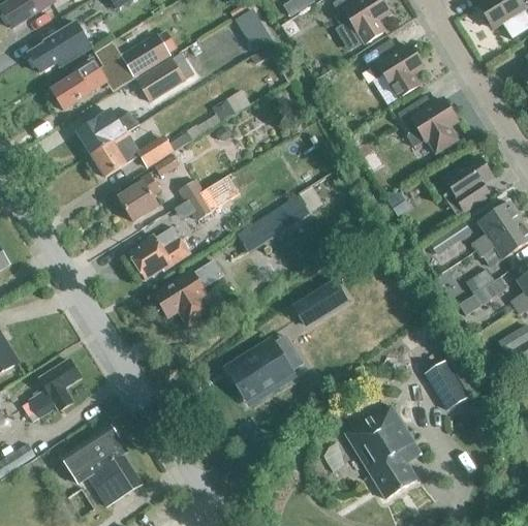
[(10,0),(0,6),(0,9),(11,27),(54,1),(53,0),(10,0)]
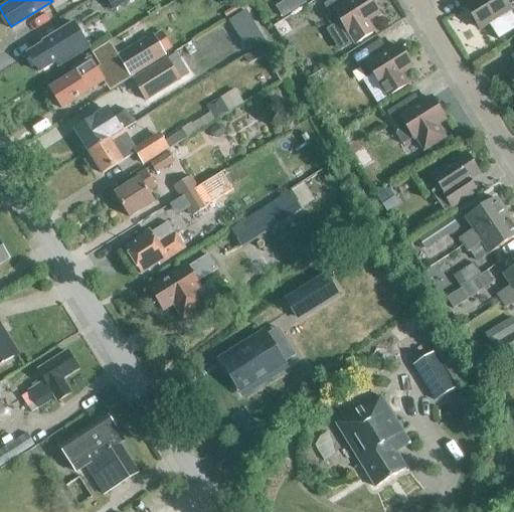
[(107,0),(115,11),(132,0),(107,0)]
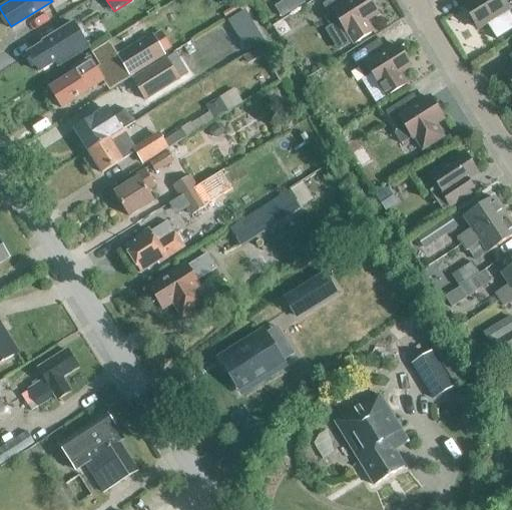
[(283,0),(275,5),(282,16),(291,10),(285,0),(283,0)]
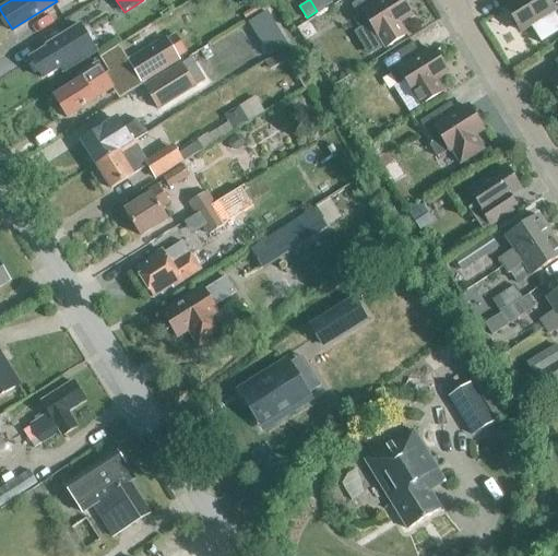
[(410,11),(402,0),(354,0),(351,2),(356,12),(352,15),(359,26),(368,21),(383,46),(406,32),(398,19),(410,11)]
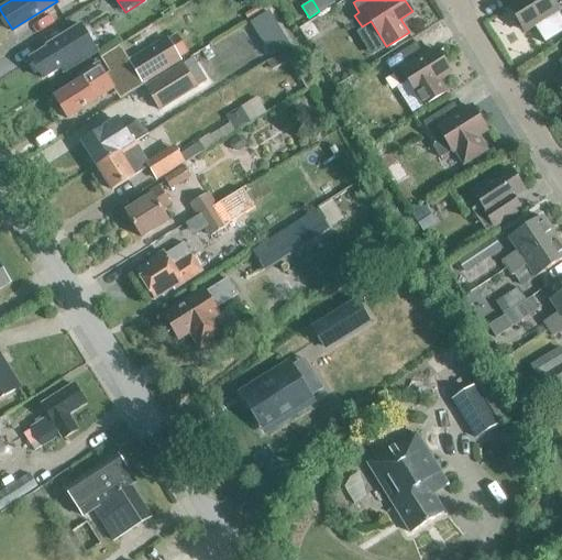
[(513,0),(507,3),(522,29),(533,22),(546,41),(561,29),(561,14),(557,7),(552,0),(513,0)]
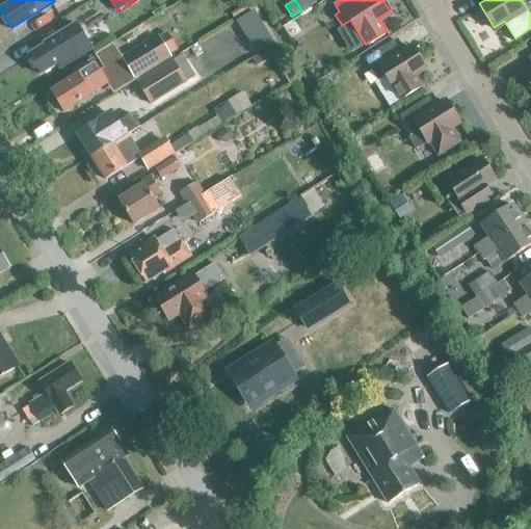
[(56,61),(59,67),(91,46),(76,22),(55,34),(56,36),(28,54),(38,72),(56,61)]
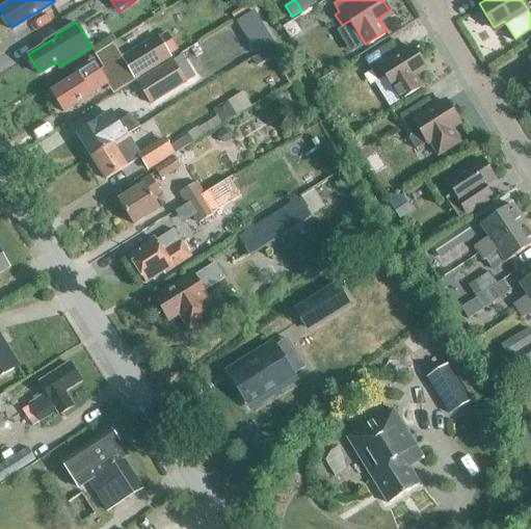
[(209,32),(216,44),(232,33),(224,23),(209,32)]
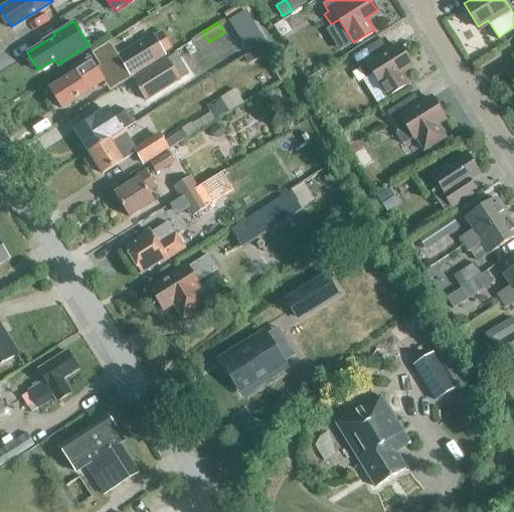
[(151,32),(117,53),(130,74),(165,53),(162,49),(169,45),(160,30),(152,34),(151,32)]
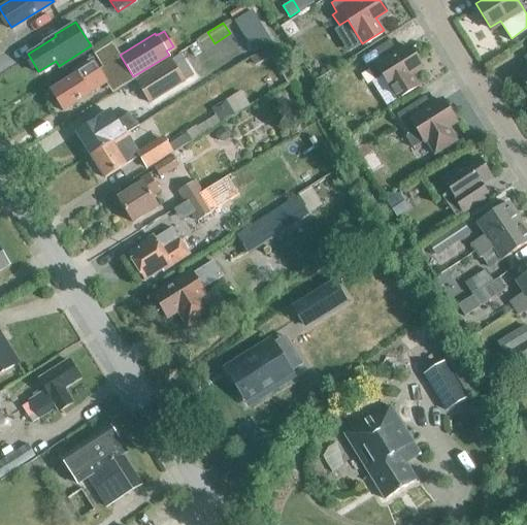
[(382,73),(389,85),(396,97),(418,85),(409,72),(421,65),(407,44),(397,51),(389,38),(360,56),(374,78),(382,73)]
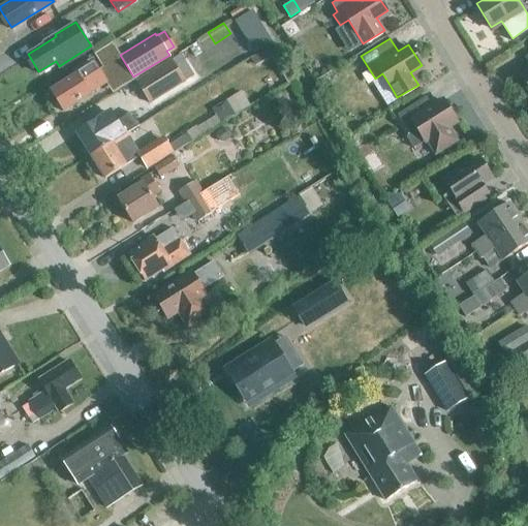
[(171,57),(135,80),(150,101),(185,79),(171,57)]
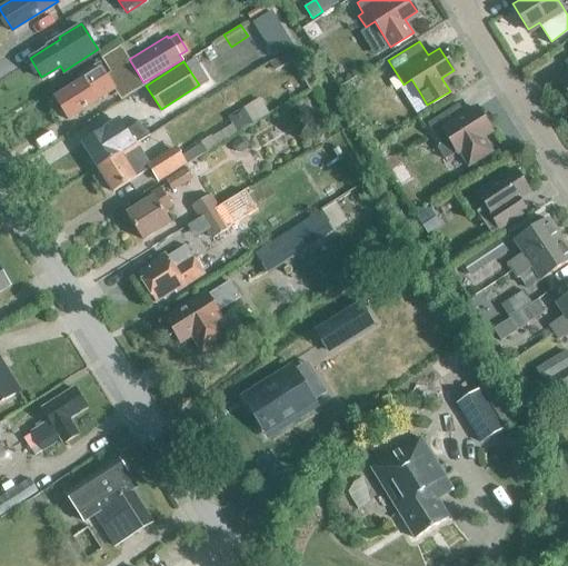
[(78,75),(81,79),(53,97),(68,118),(96,99),(113,87),(98,62),(78,75)]
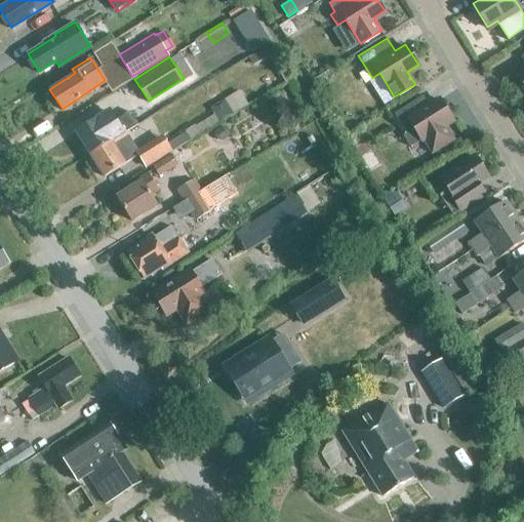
[(409,145),(422,136),(432,151),(452,137),(443,124),(452,118),(439,97),(429,105),(421,93),(394,112),(406,131),(402,133),(409,145)]
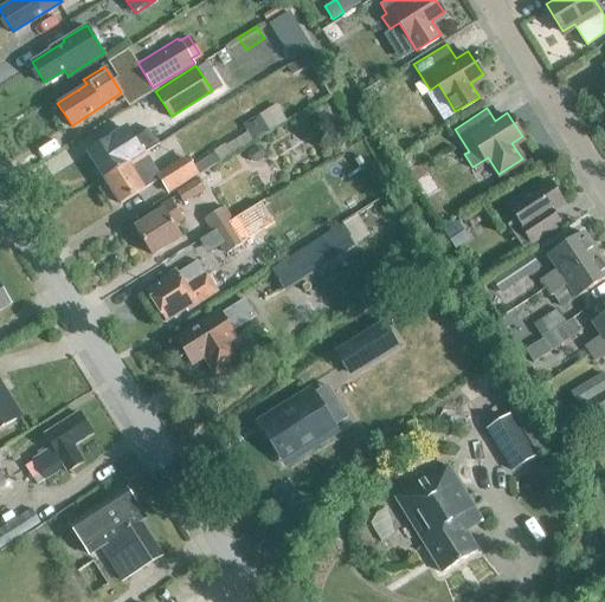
[(243,123),(252,138),(268,129),(258,114),(246,121),(243,123)]
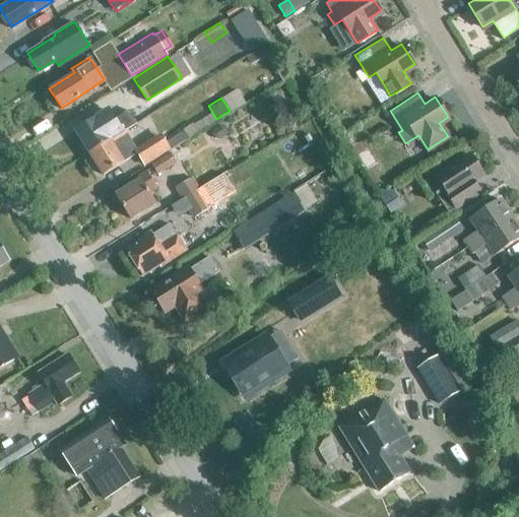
[(88,151),(124,129),(135,122),(127,109),(111,120),(103,107),(91,114),(93,117),(74,129),(88,151)]
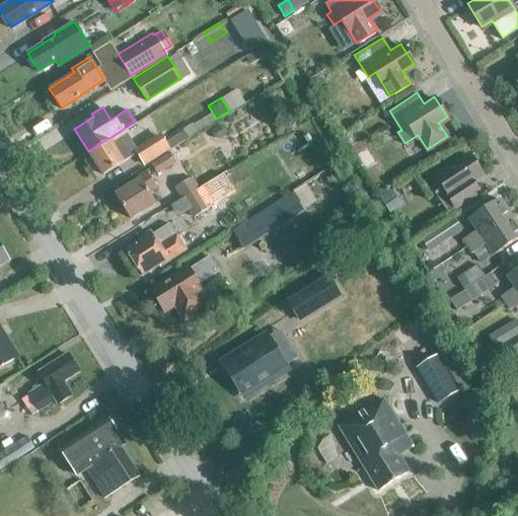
[(170,147),(188,136),(182,128),(165,140),(170,147)]
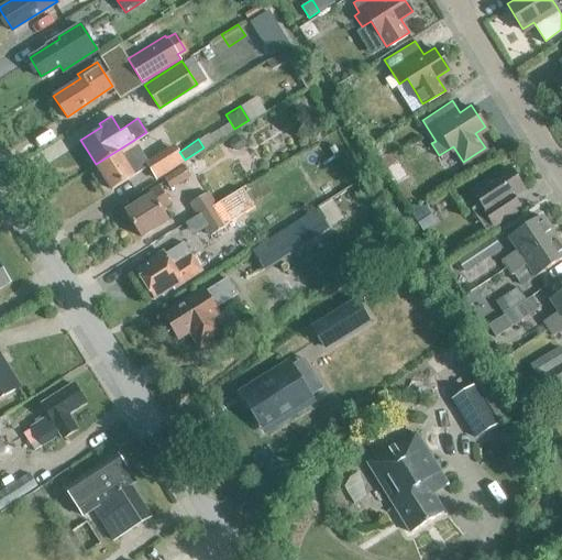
[(134,140),(96,164),(111,187),(146,165),(155,179),(180,163),(173,149),(149,164),(134,140)]
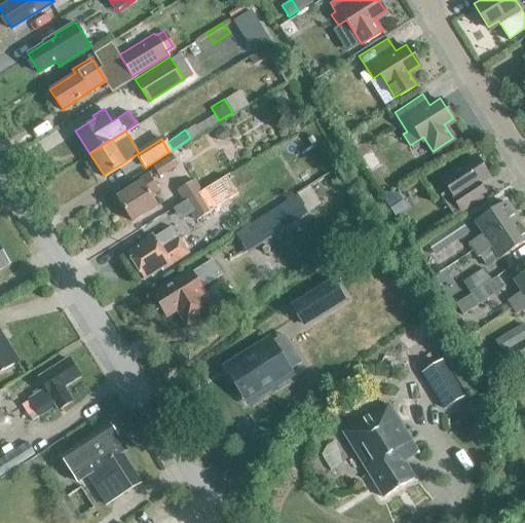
[(158,173),(176,162),(171,154),(153,164),(158,173)]
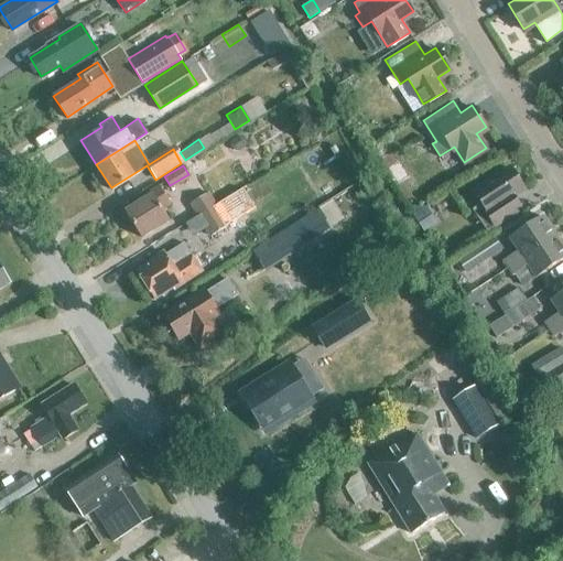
[(484,200),(472,208),(486,229),(509,214),(501,203),(523,189),(509,166),(476,189),(484,200)]
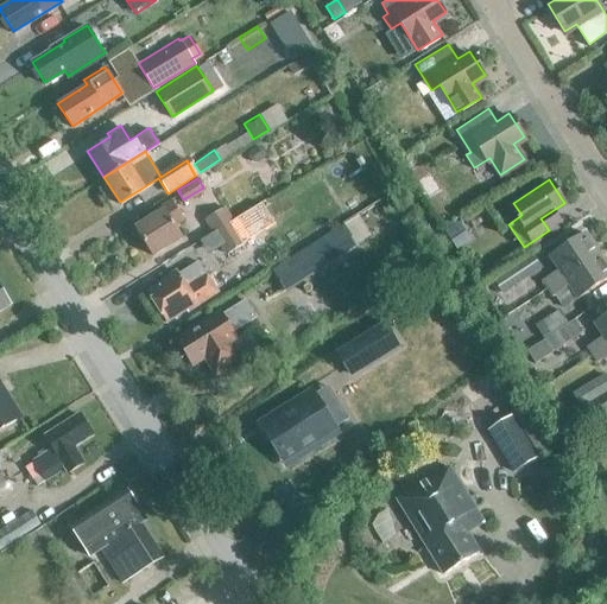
[(174,224),(183,218),(170,197),(160,204),(163,209),(136,227),(152,253),(181,235),(174,224)]
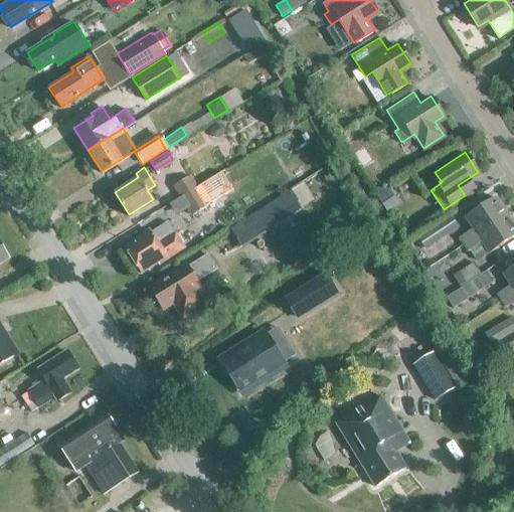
[(175,184),(181,194),(197,184),(191,174),(175,184)]
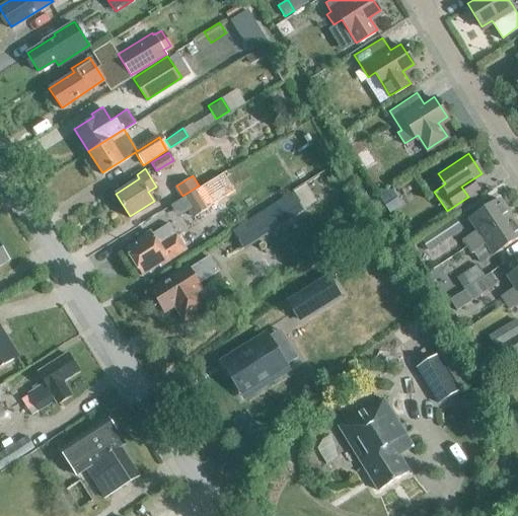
[(199,186),(182,196),(195,215),(211,205),(199,186)]
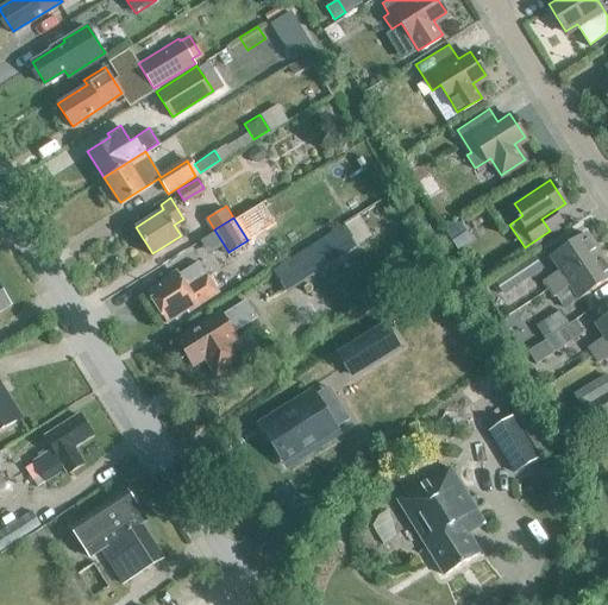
[(286,287),(353,244),(343,225),(274,268),(286,287)]
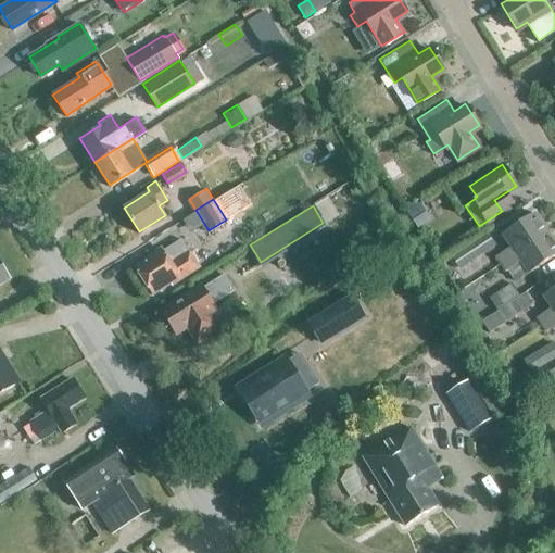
[(419,205),(406,214),(416,228),(429,220),(419,205)]
